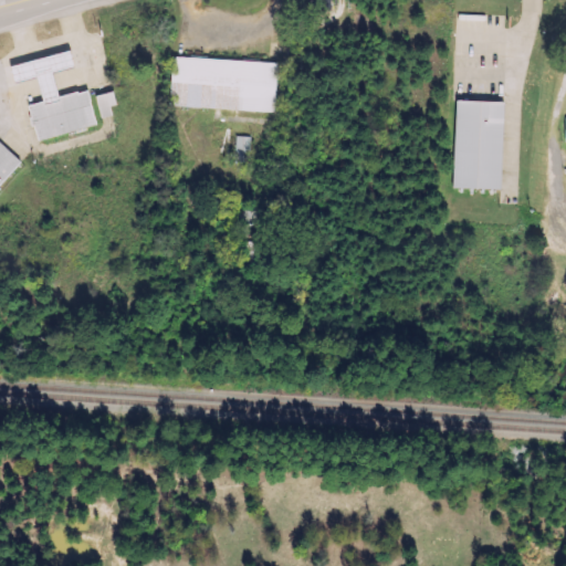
[(34,140),(93,126),(84,90),(54,97),(48,72),(69,67),(64,52),(6,65),(10,83),(33,77),(39,102),(25,105),(34,140)]
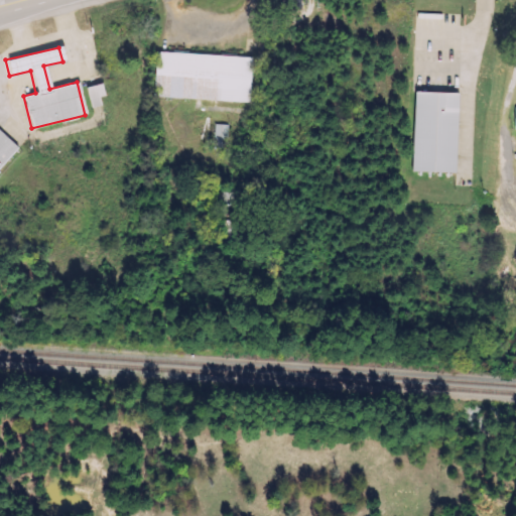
[(152,98),(249,102),(251,56),(154,52),(152,98)]
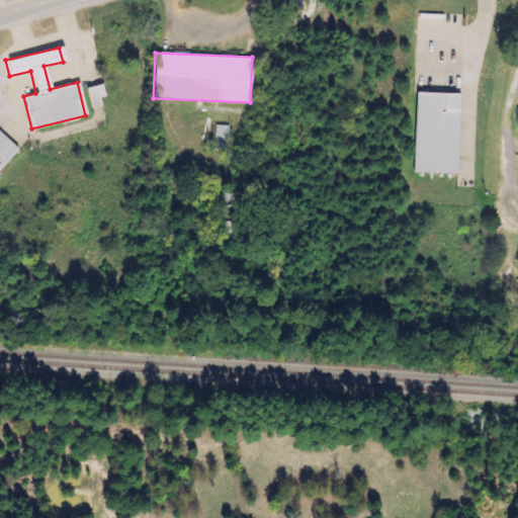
[(100,96),(106,95),(103,83),(84,87),(89,108),(102,104),(100,96)]
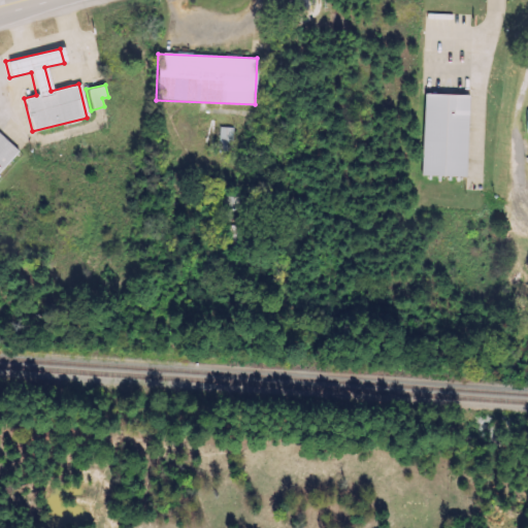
[(467,177),(468,95),(425,94),(424,176),(467,177)]
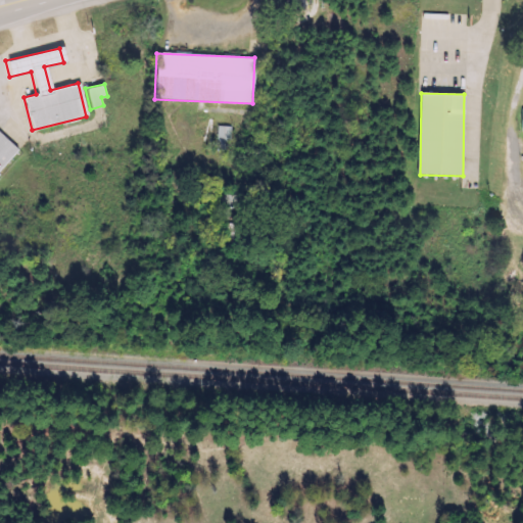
[(0,127),(0,174),(24,148),(0,127)]
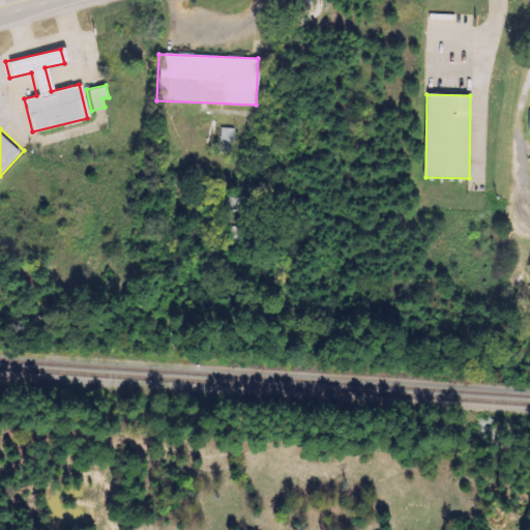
[(233,151),(233,128),(219,128),(219,150),(233,151)]
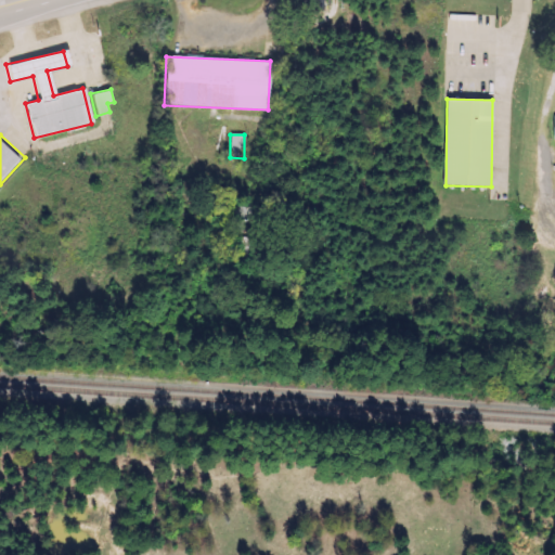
All buildings are outlined.
